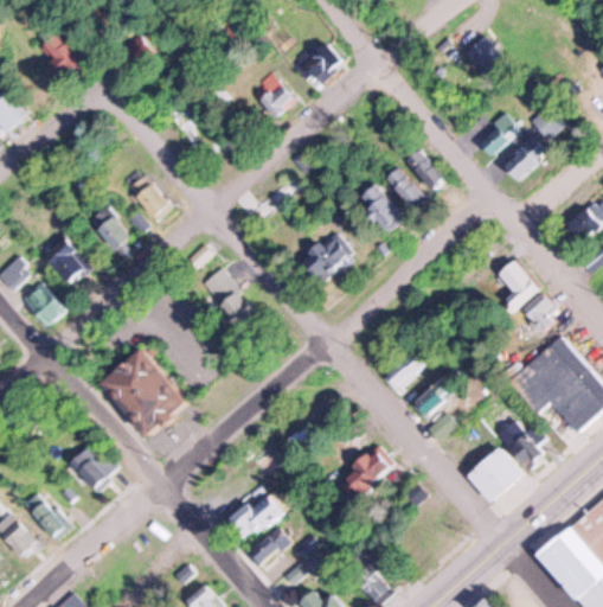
[(51,34),(30,51),(51,78),(72,62),(51,34)]
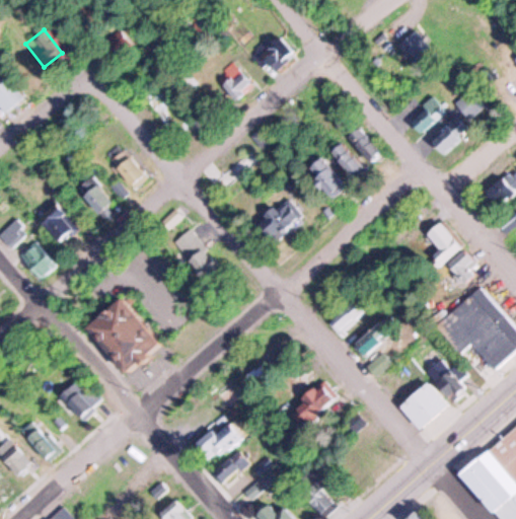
[(272,69),(292,53),(278,33),(258,50),(272,69)]
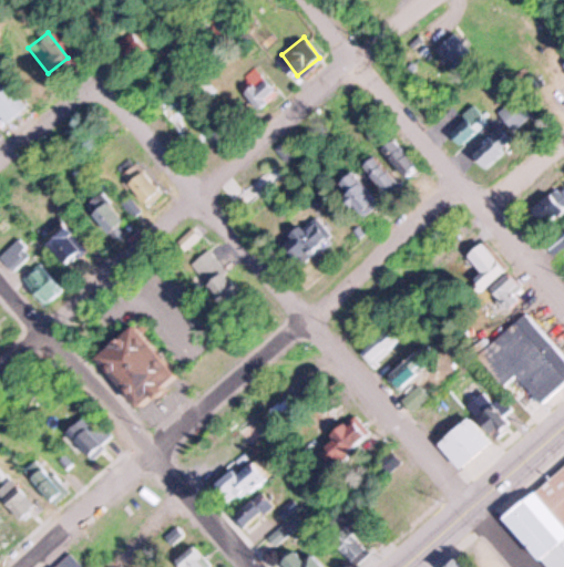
[(258,107),(276,93),(262,74),(243,89),(258,107)]
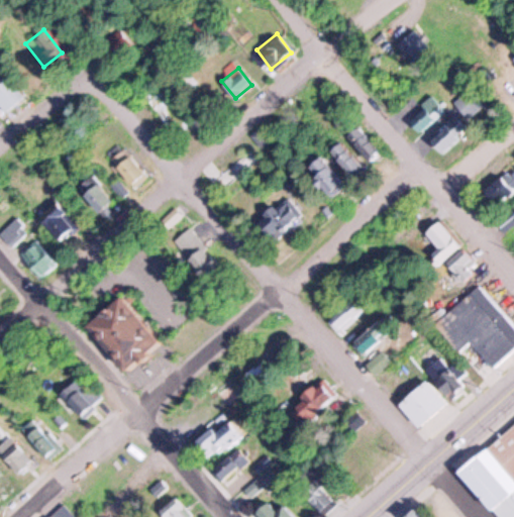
[(0,73),(21,96),(5,110),(0,104),(0,73)]
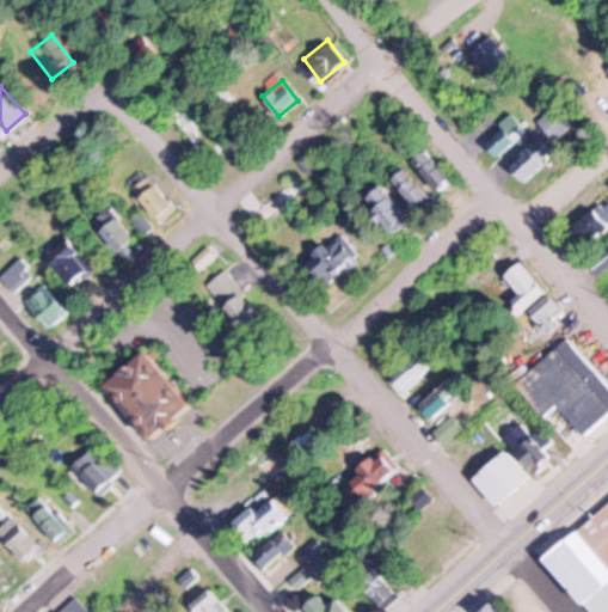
[(186,109),(172,118),(197,159),(212,150),(186,109)]
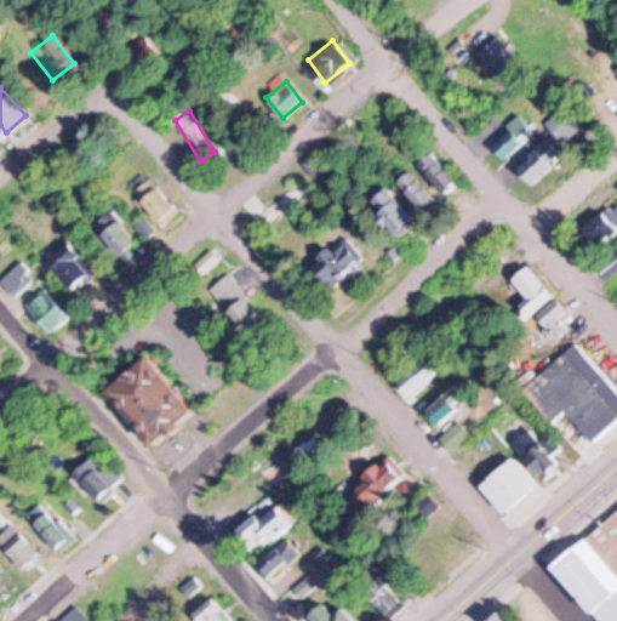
[(497,160),(529,136),(518,121),(485,146),(497,160)]
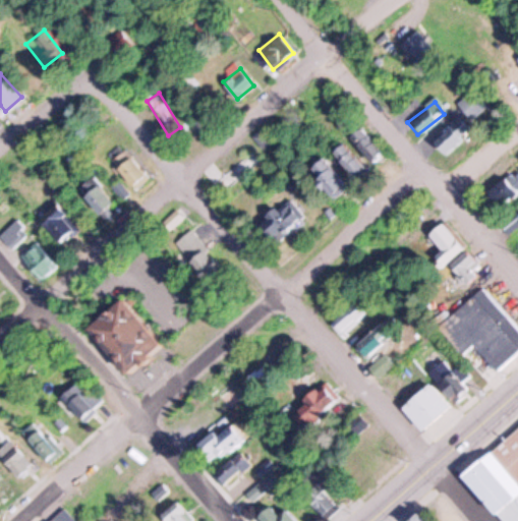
[(429,141),(452,123),(462,136),(440,155),(429,141)]
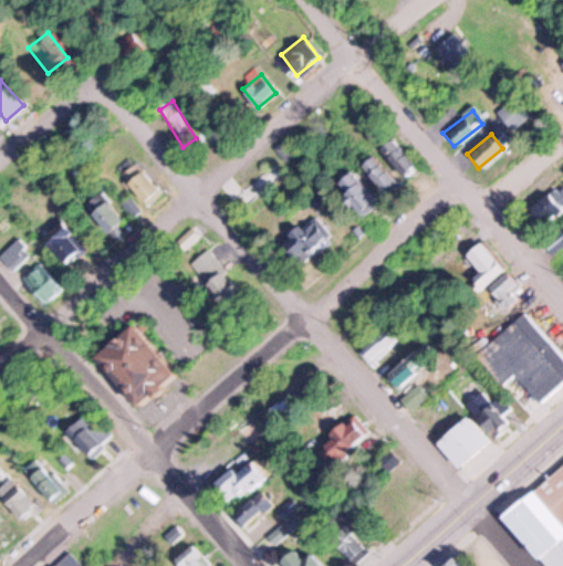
[(389,137),(414,166),(397,180),(373,152),(389,137)]
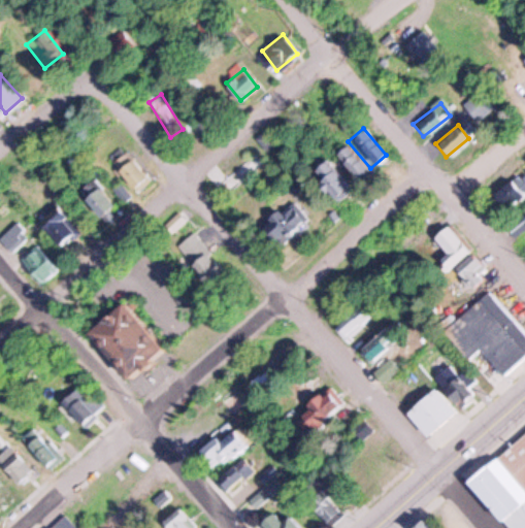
[(345,145),(367,172),(352,186),(329,159),(345,145)]
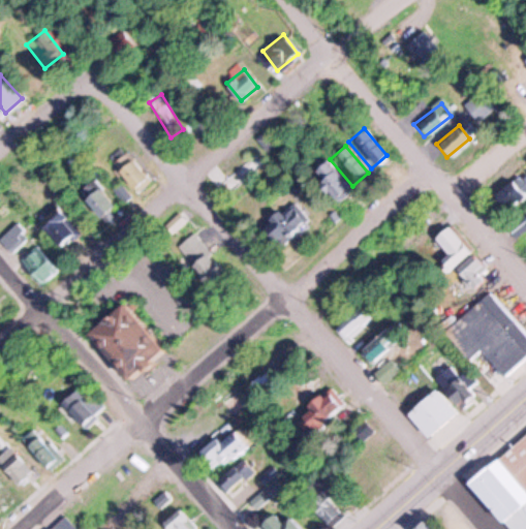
[(224,191),(258,165),(249,153),(215,180),(224,191)]
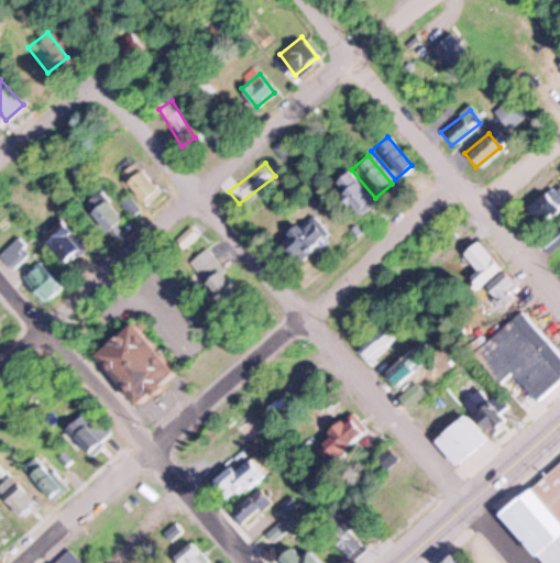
[(122,180),(140,165),(162,190),(143,206),(122,180)]
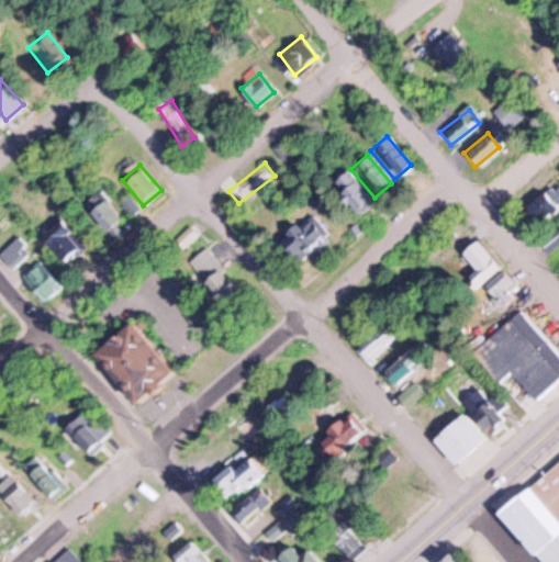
[(344,171),(368,200),(350,214),(327,184),(344,171)]
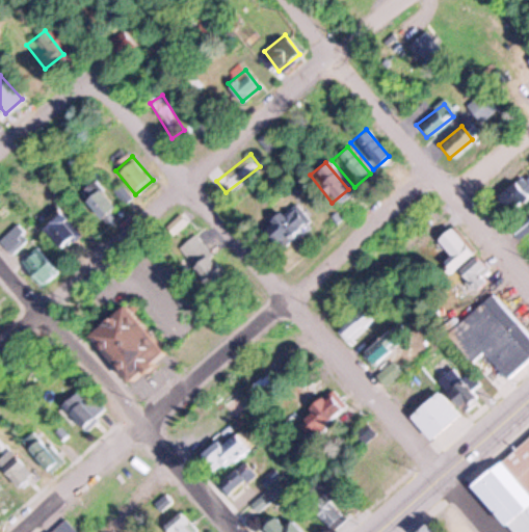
[(509,210),(528,192),(528,176),(527,174),(499,197),(509,210)]
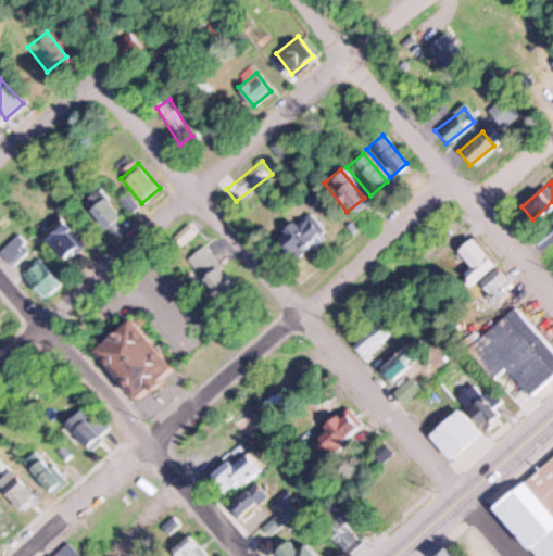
[(82,206),(100,193),(118,219),(101,232),(82,206)]
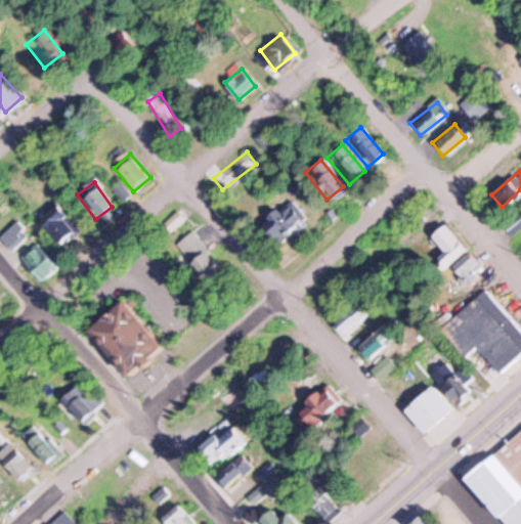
[(273,241),(303,215),(288,197),(258,222),(273,241)]
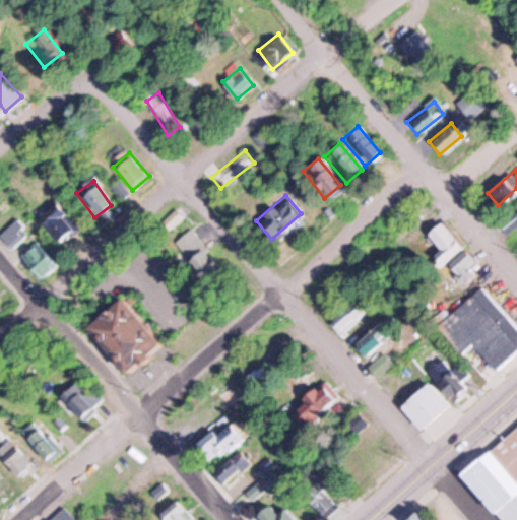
[(38,222),(56,206),(76,229),(58,245),(38,222)]
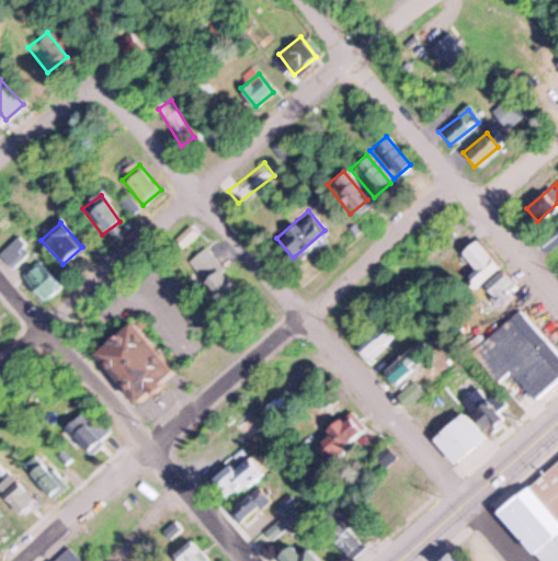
[(549,251),(557,242),(557,231),(555,228),(541,242),(549,251)]
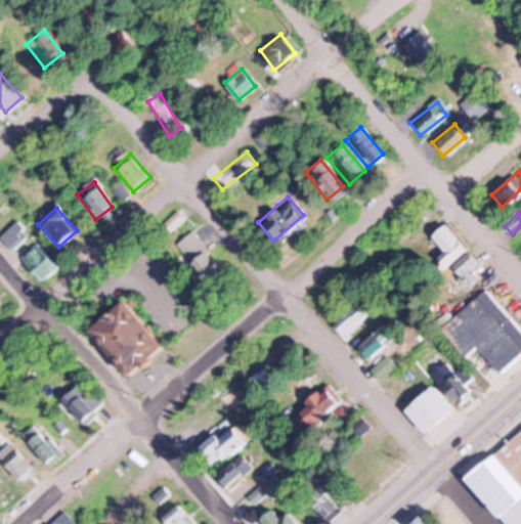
[(159,226),(171,216),(177,224),(166,234),(159,226)]
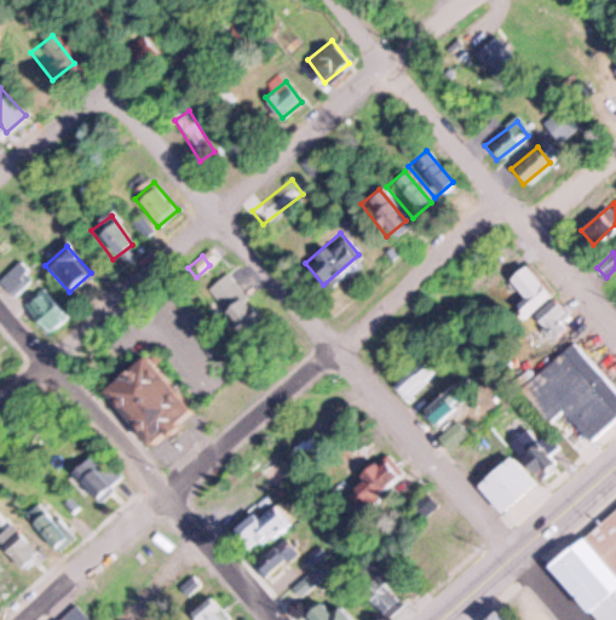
[(0,280),(21,262),(33,275),(12,294),(0,282),(0,280)]
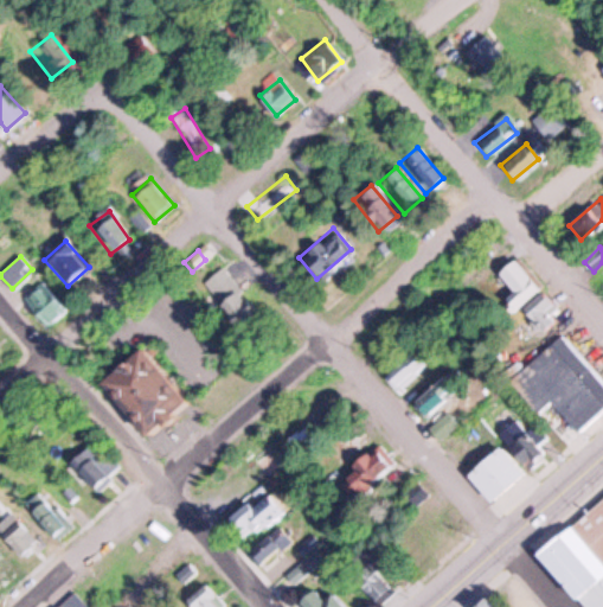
[(514,257),(539,286),(510,313),(498,300),(510,289),(495,275),(514,257)]
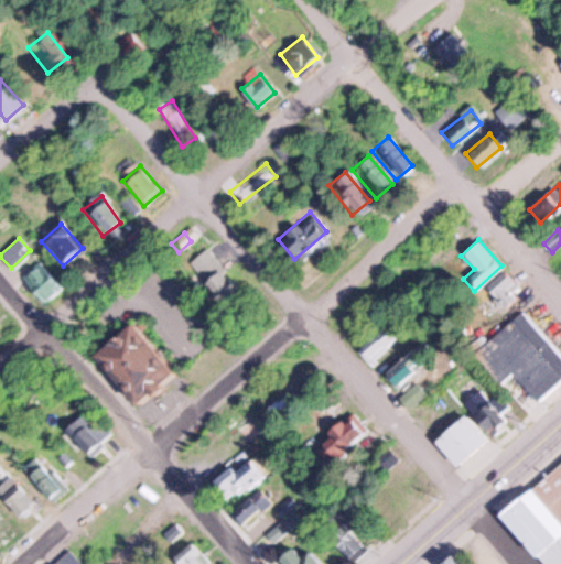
[(19,278),(35,263),(57,290),(41,304),(19,278)]
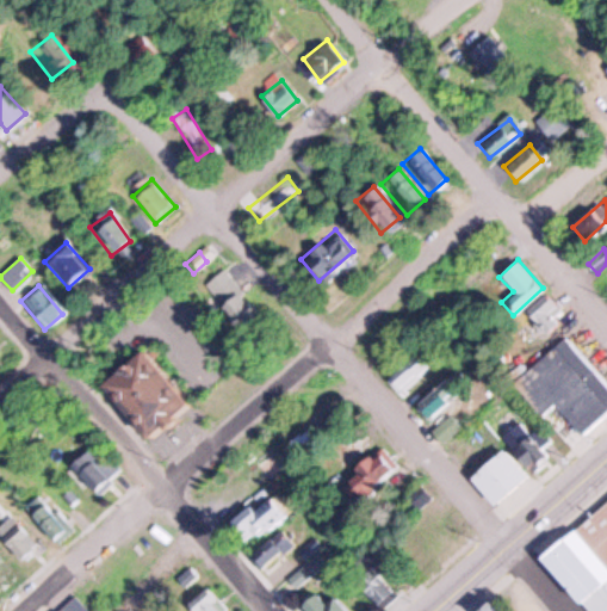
[(223,285),(254,326),(233,343),(202,302),(223,285)]
